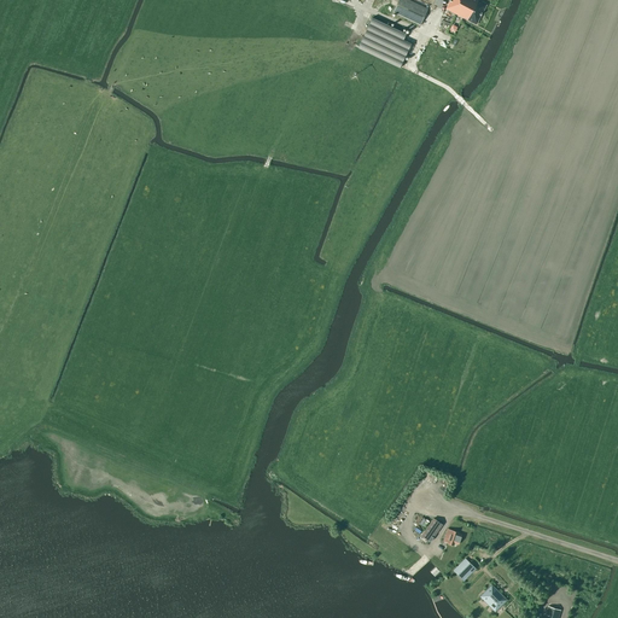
[(420,25),(427,9),(408,0),(398,0),(392,12),(420,25)]
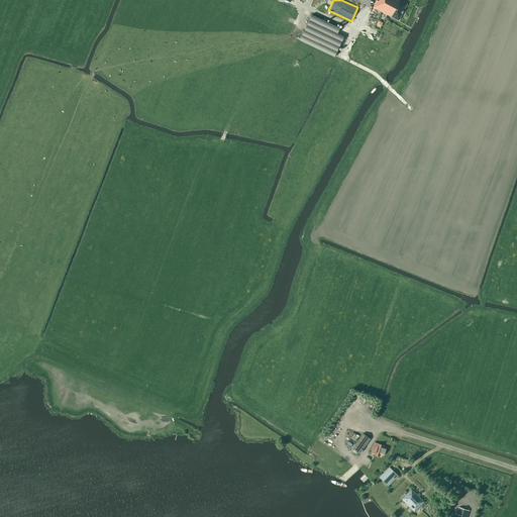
[(377,0),(373,8),(398,20),(407,3),(400,0),(377,0)]
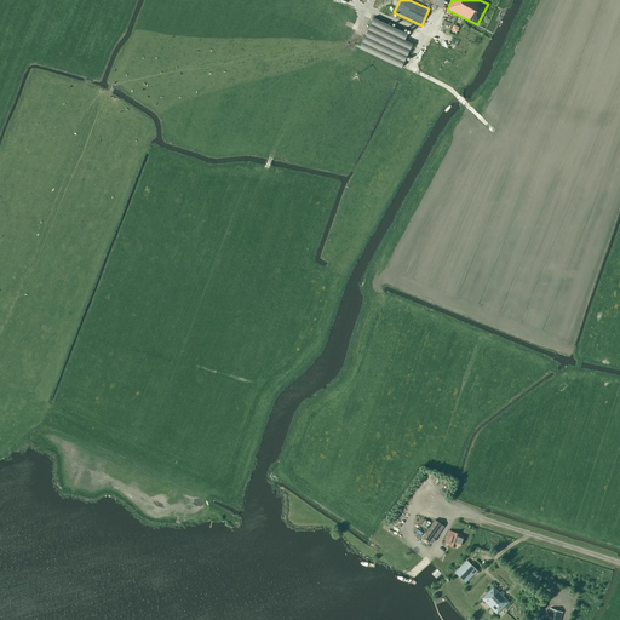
[(407,34),(374,18),(360,49),(401,68),(413,44),(405,40),(407,34)]
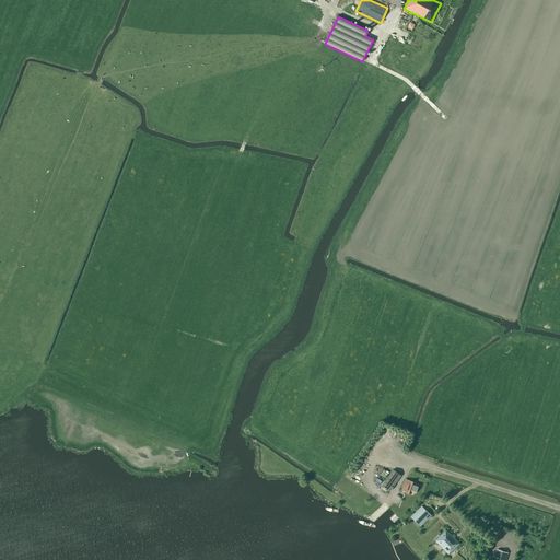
[(401,476),(393,469),(382,485),(391,491),(401,476)]
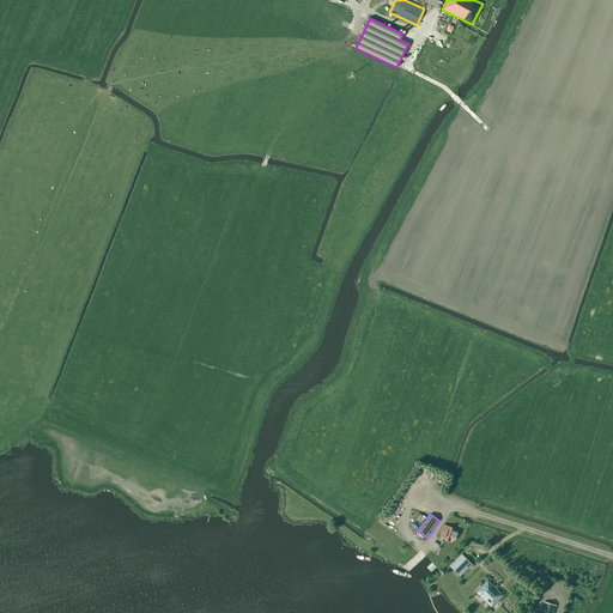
[(455,528),(444,525),(441,536),(445,538),(444,539),(450,540),(451,539),(455,540),(459,530),(455,528)]
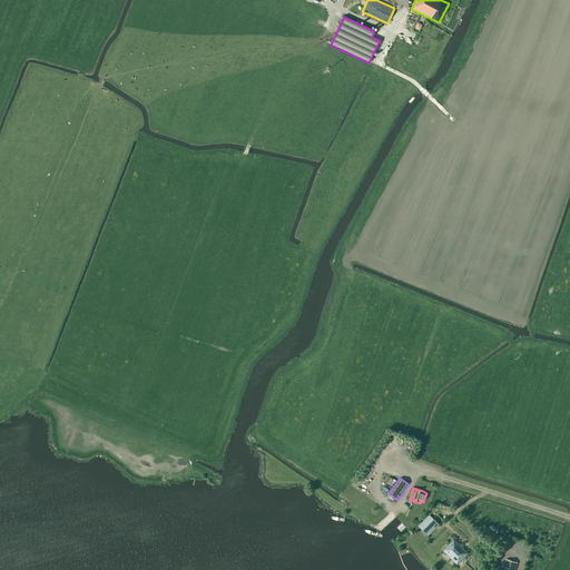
[(435,522),(432,519),(420,530),(424,534),(435,522)]
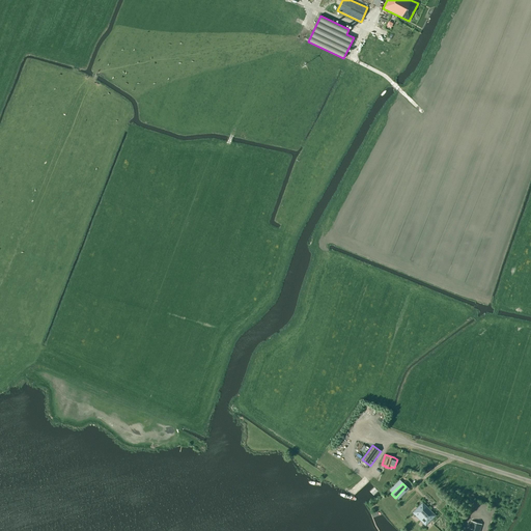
[(435,515),(421,503),(411,512),(424,526),(435,515)]
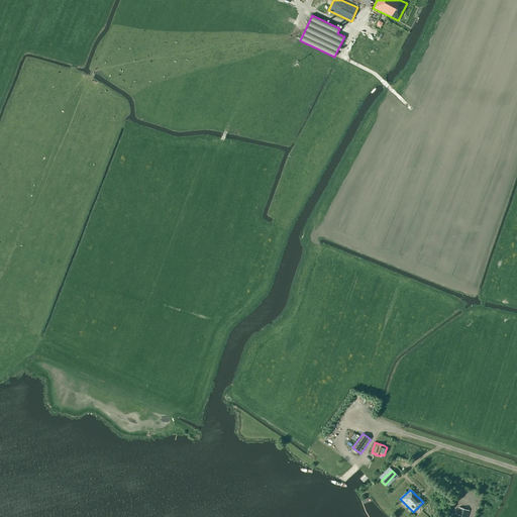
[(454,516),(467,516),(470,510),(458,507),(454,516)]
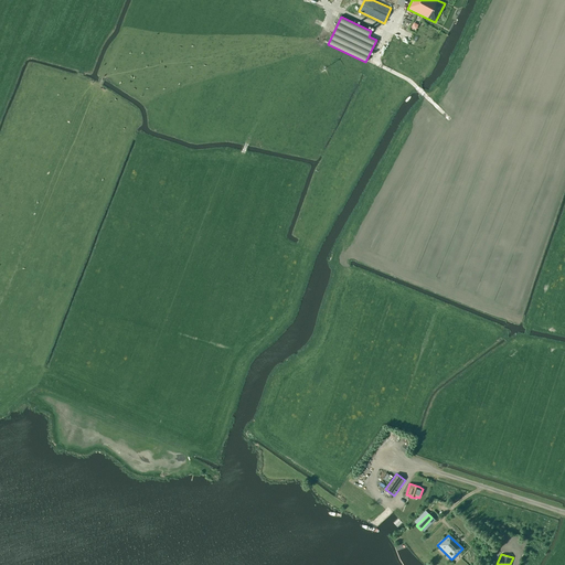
All buildings are outlined.
